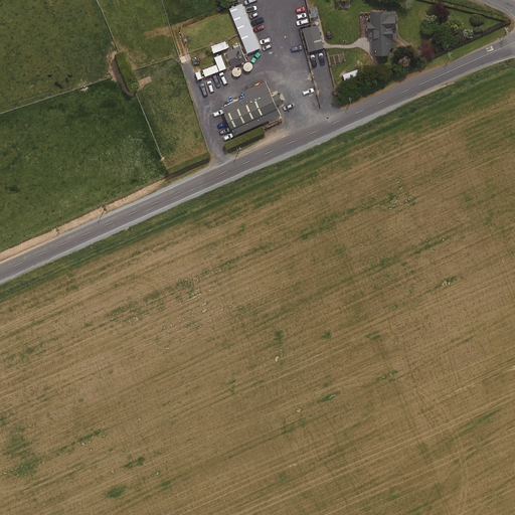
[(262,48),(242,3),(230,8),(248,53),(262,48)]
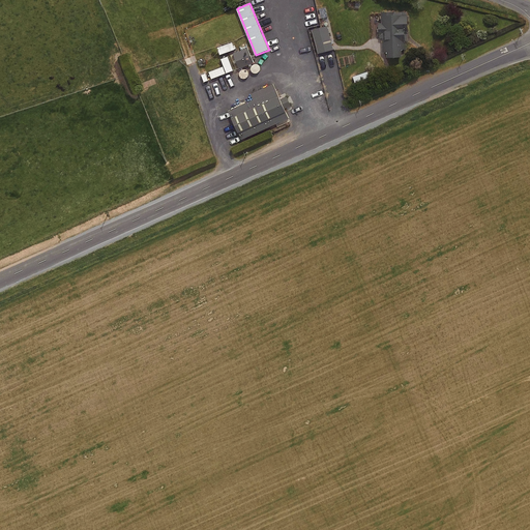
[(383,23),(379,23),(379,38),(383,38),(384,52),(387,52),(387,58),(403,58),(403,41),(407,41),(406,29),(409,29),(409,12),(382,13),(383,23)]
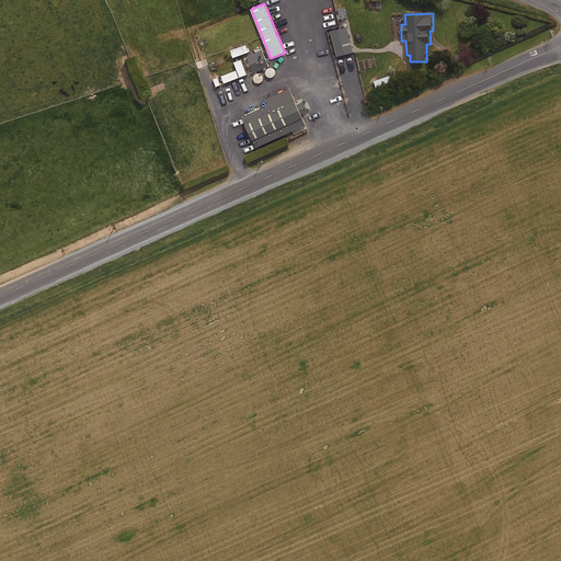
[(352,19),(340,21),(341,29),(353,26),(352,19)]
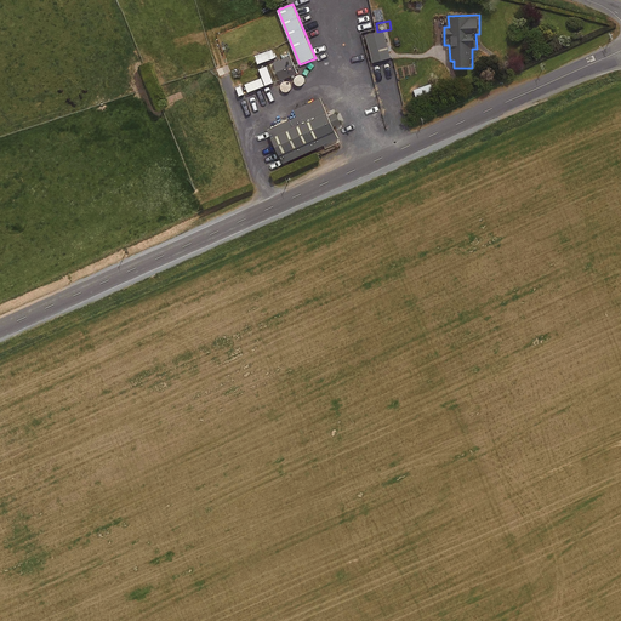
[(392,58),(385,32),(366,35),(374,63),(392,58)]
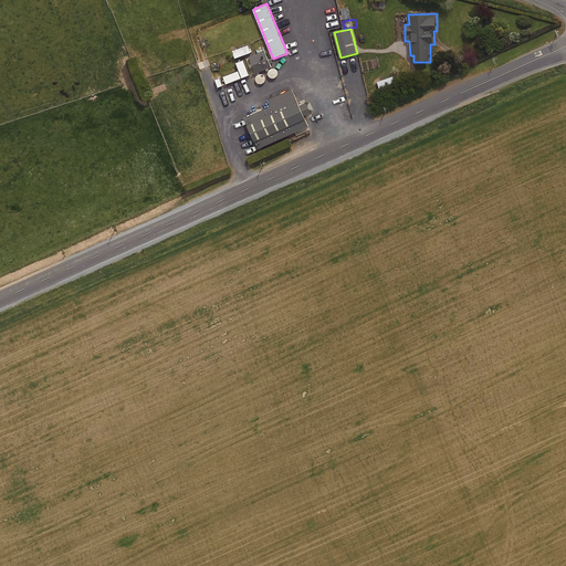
[(271,67),(264,52),(248,59),(254,74),(271,67)]
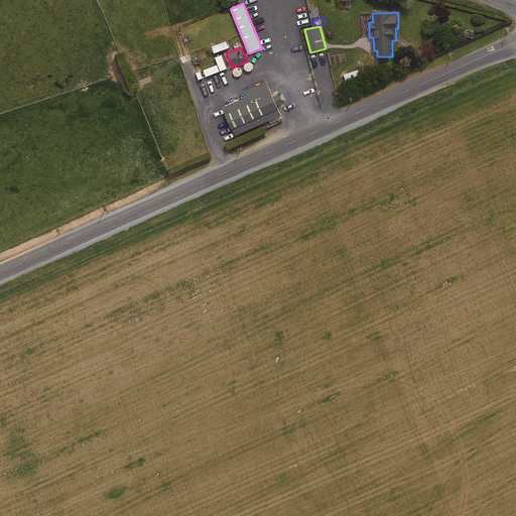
[(281,116),(276,106),(284,103),(280,93),(272,97),(266,82),(244,92),(247,97),(223,108),(236,136),(281,116)]
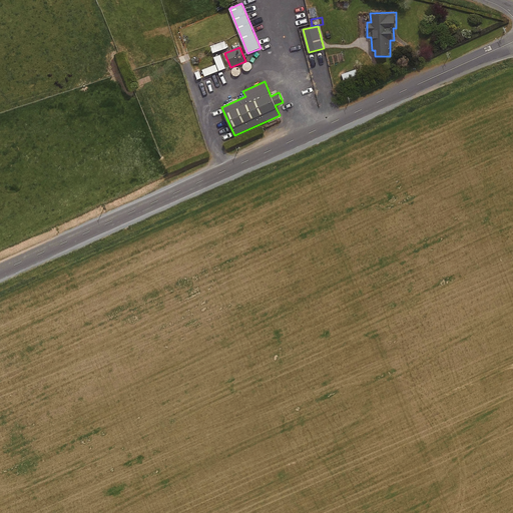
All buildings are outlined.
